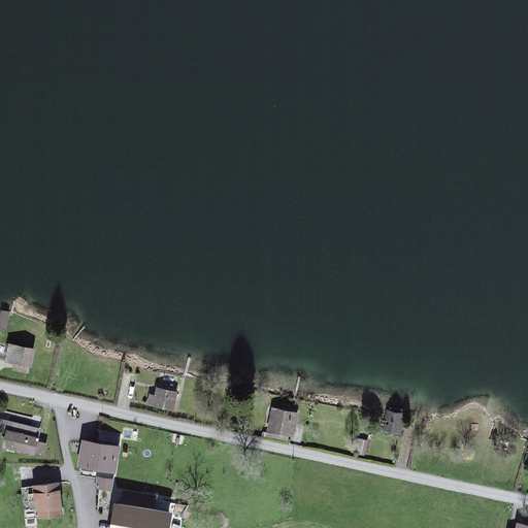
[(33,350),(9,345),(6,363),(30,367),(33,350)]
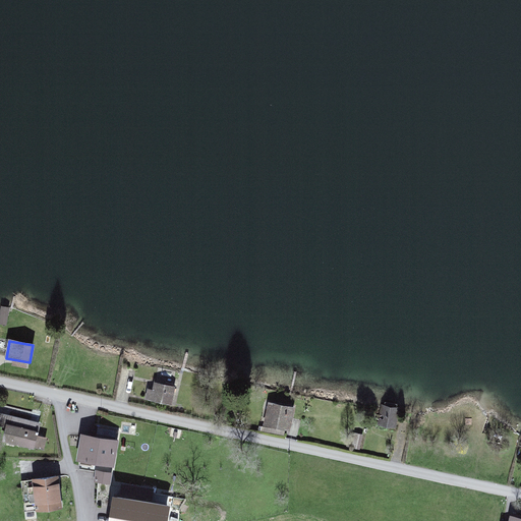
[(169,403),(174,381),(158,378),(153,400),(169,403)]
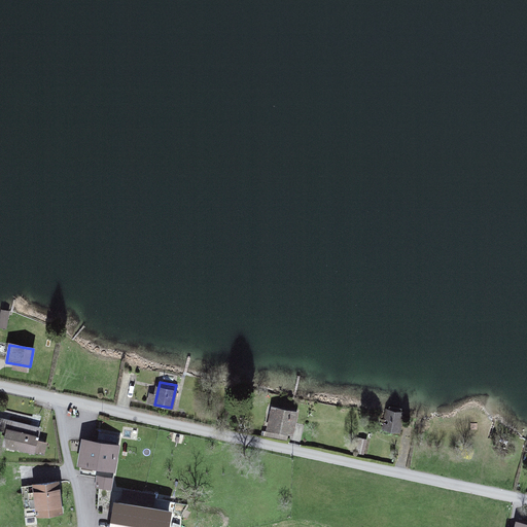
[(291,430),(296,408),(271,401),(266,425),(291,430)]
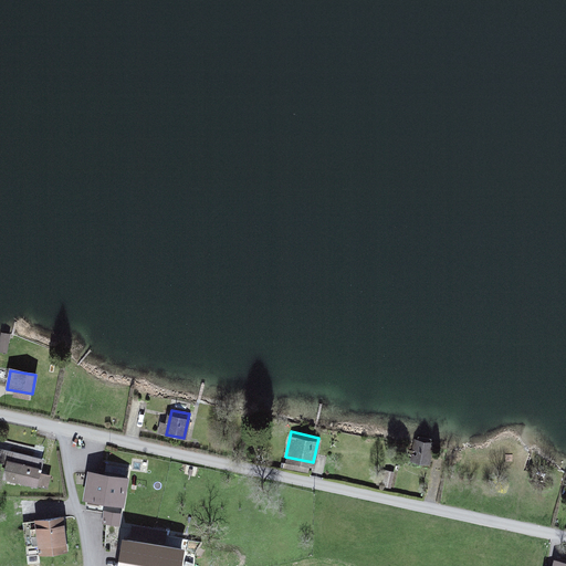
[(439,447),(417,442),(413,461),(435,465),(439,447)]
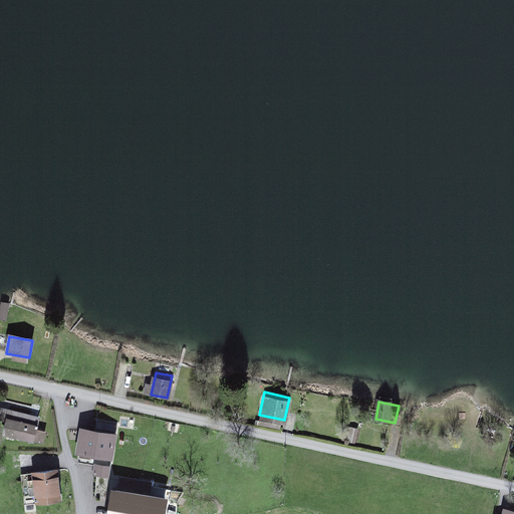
[(33,436),(37,413),(8,408),(4,431),(33,436)]
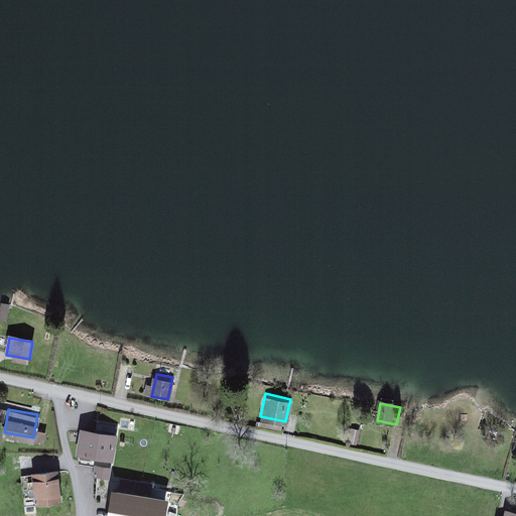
[(113,463),(118,435),(81,427),(77,455),(113,463)]
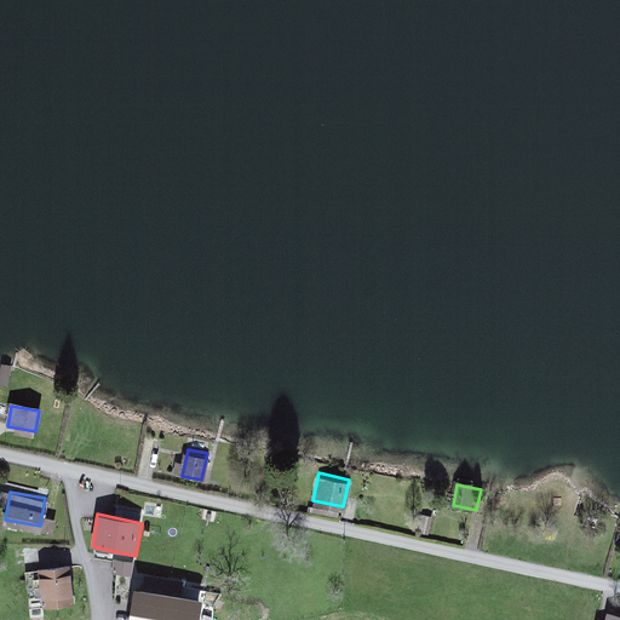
[(132,573),(135,558),(115,555),(112,568),(132,573)]
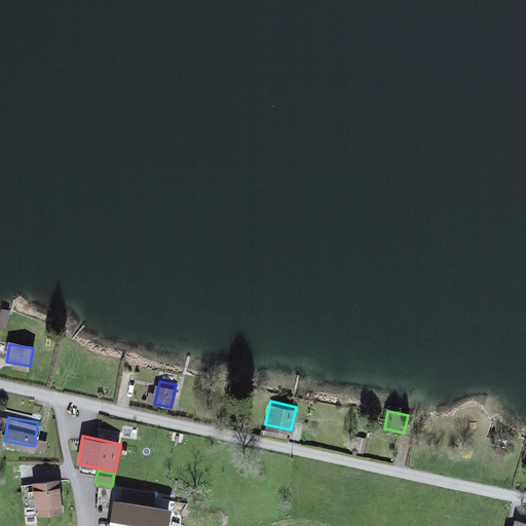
[(64,514),(60,479),(34,482),(37,516),(64,514)]
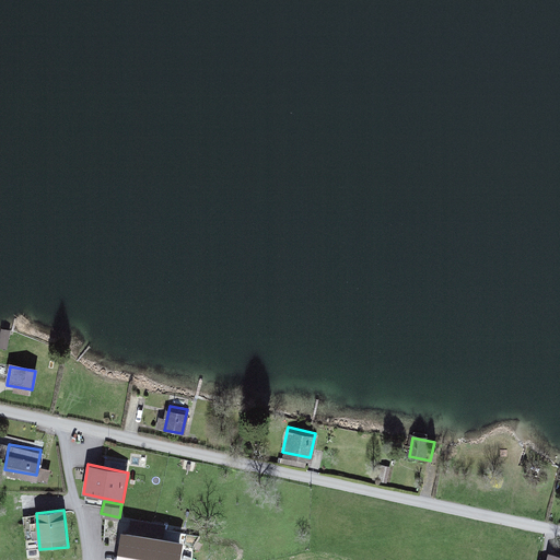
[(168,559),(173,541),(129,532),(121,559),(168,559)]
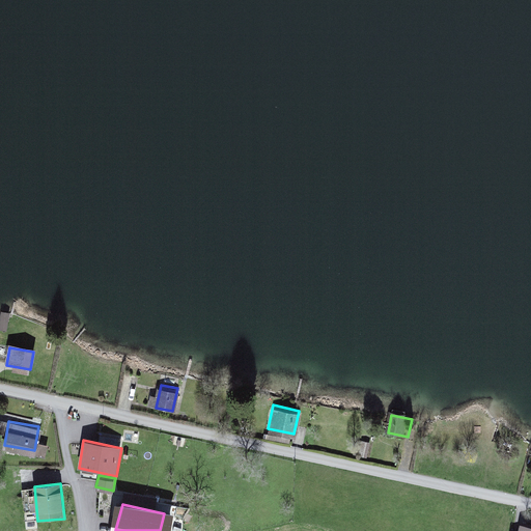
[(530,530),(530,523),(521,521),(518,530),(530,530)]
